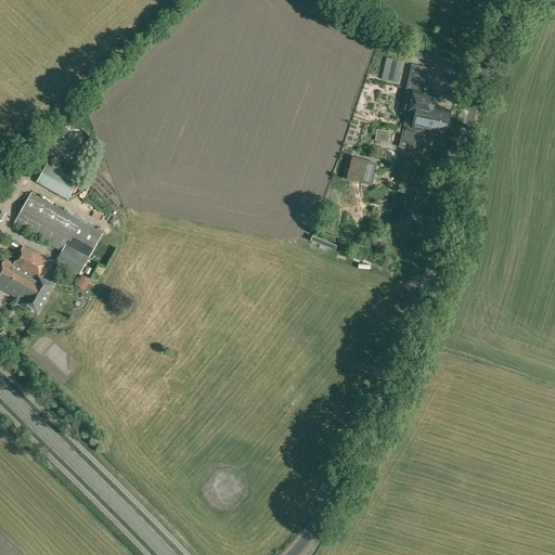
[(433,105),(435,94),(427,92),(433,69),(412,65),(403,100),(409,101),(405,114),(449,124),(451,112),(433,108),(433,105)]
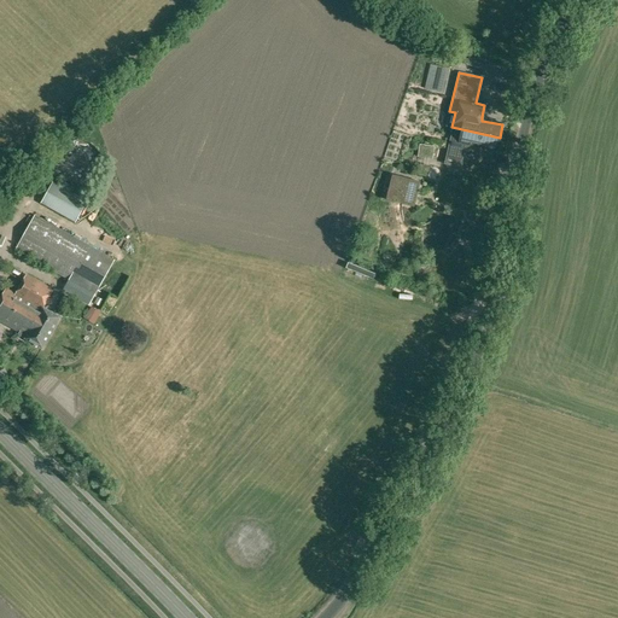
[(500,138),(452,127),(443,164),(460,168),(464,150),(468,146),(479,149),(481,151),(483,153),(487,155),(490,153),(493,151),(496,152),(500,138)]
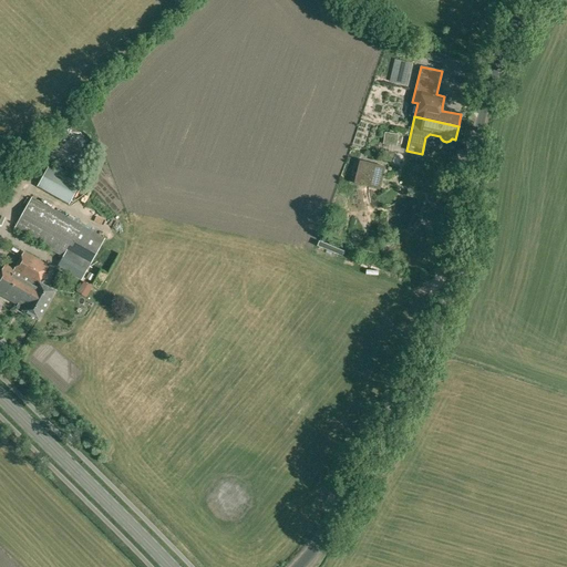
[(391,163),(393,154),(383,151),(381,161),(391,163)]
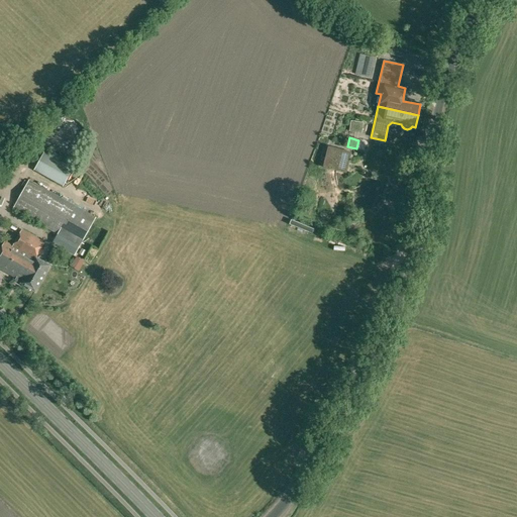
[(345,175),(350,152),(332,148),(326,171),(345,175)]
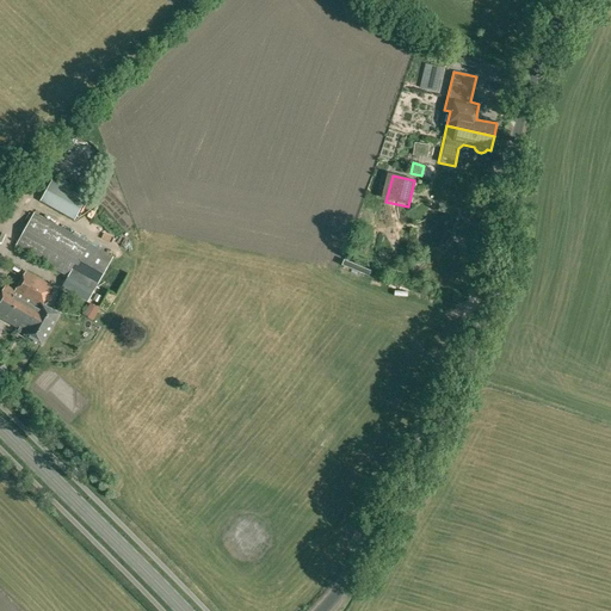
[(74,221),(86,198),(53,180),(39,202),(74,221)]
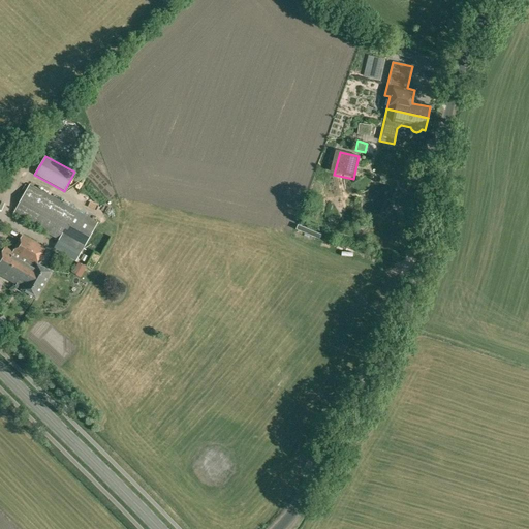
[(76,261),(98,222),(30,184),(12,214),(59,240),(54,249),(76,261)]
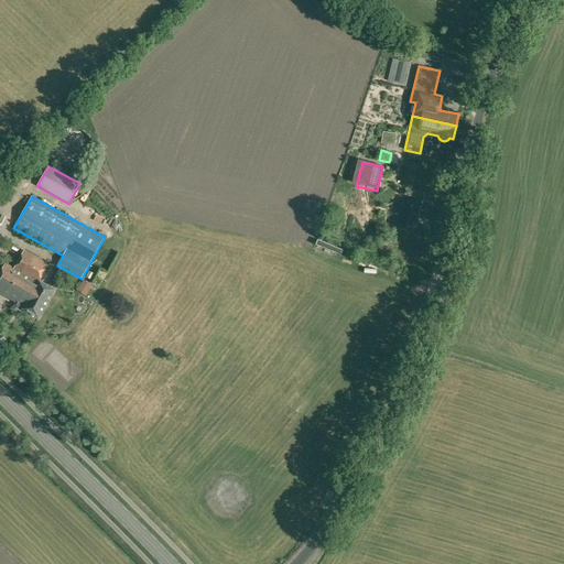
[(83,202),(78,206),(89,215),(94,209),(83,202)]
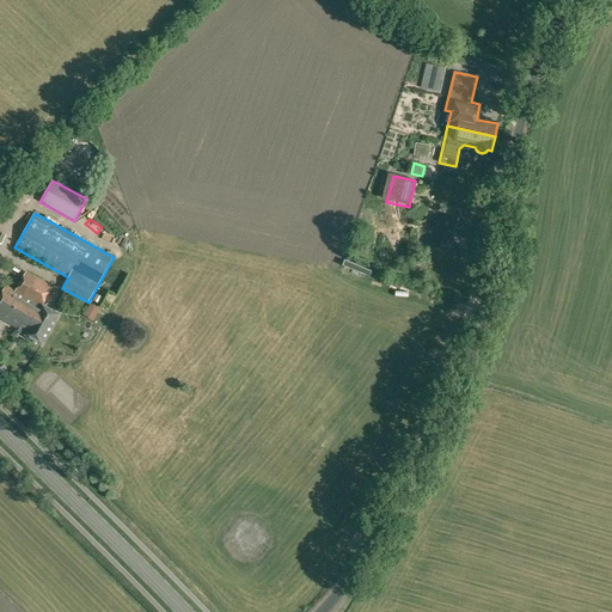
[(42,306),(51,287),(25,273),(16,289),(6,285),(0,294),(0,318),(19,329),(18,332),(25,336),(42,346),(59,314),(42,306)]
